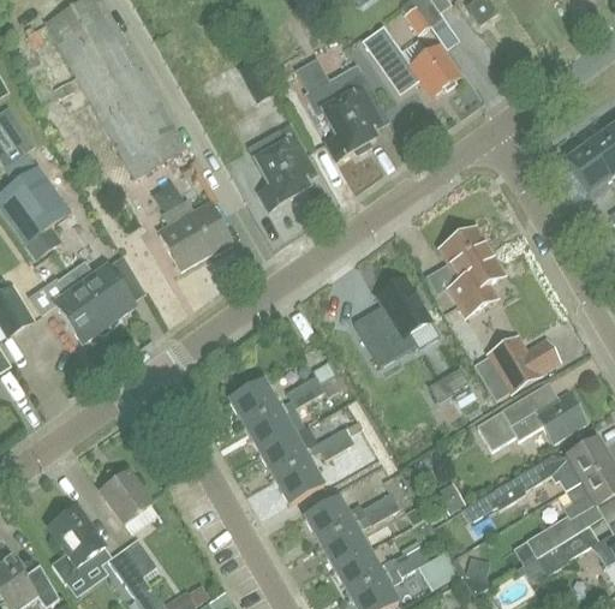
[(135,177),(186,147),(101,0),(83,0),(46,22),(135,177)]
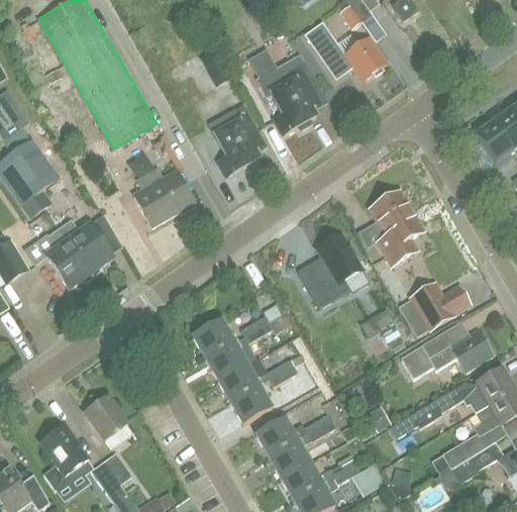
[(344,0),(337,5),(342,11),(340,12),(352,28),(362,21),(362,22),(363,21),(374,13),(372,10),(364,0),(344,0)]
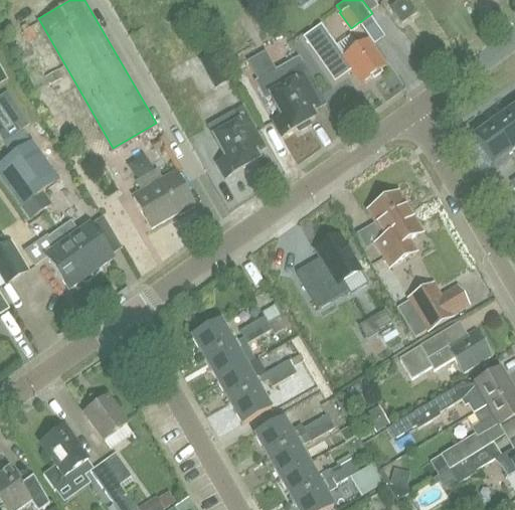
[(402,20),(417,10),(409,0),(398,0),(391,5),(402,20)]
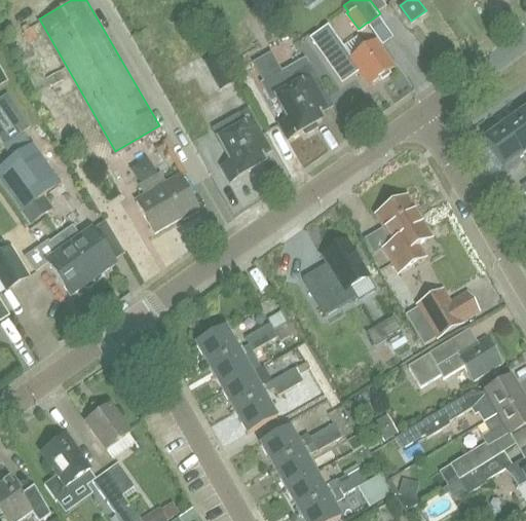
[(376,38),(368,44),(350,57),(328,25),(312,35),(342,79),(358,69),(361,67),(371,81),(381,74),(382,76),(390,71),(388,69),(392,66),(382,51),(385,49),(376,38)]
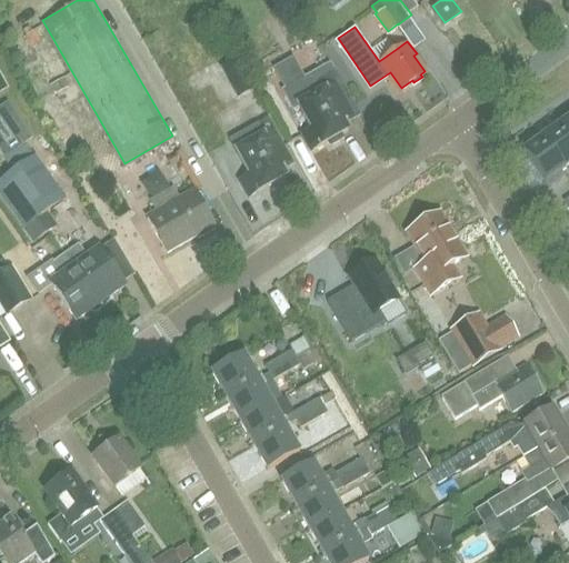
[(236,56),(221,63),(230,79),(245,70),(236,56)]
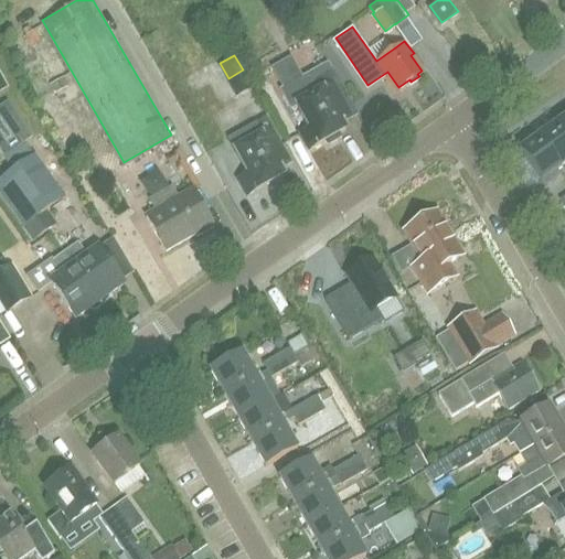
[(283,84),(280,85),(292,107),(296,106),(298,104),(309,125),(299,130),(308,147),(324,138),(327,142),(341,135),(339,129),(345,126),(342,120),(358,113),(348,95),(331,66),(306,81),(302,73),(283,84)]
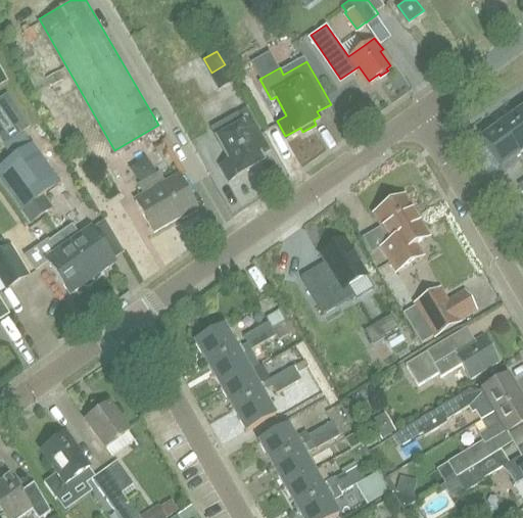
[(24,129),(30,125),(6,91),(0,95),(0,137),(12,155),(0,163),(0,177),(31,220),(51,205),(43,193),(60,181),(24,129)]
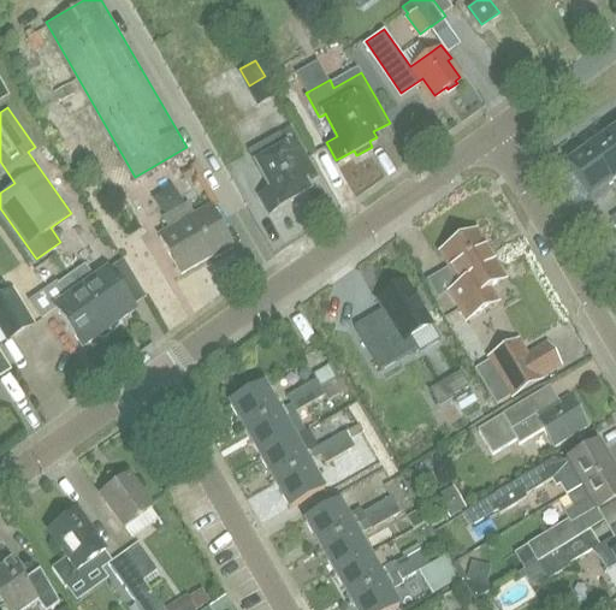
[(259,193),(270,209),(309,188),(306,182),(319,175),(290,124),(248,147),(270,187),(259,193)]
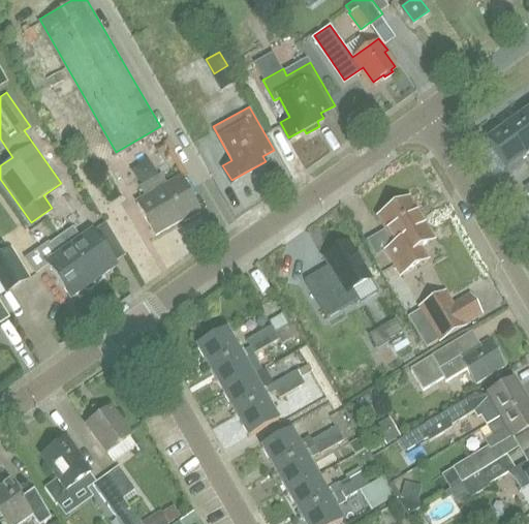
[(528,122),(522,112),(504,125),(528,159),(528,157),(528,122)]
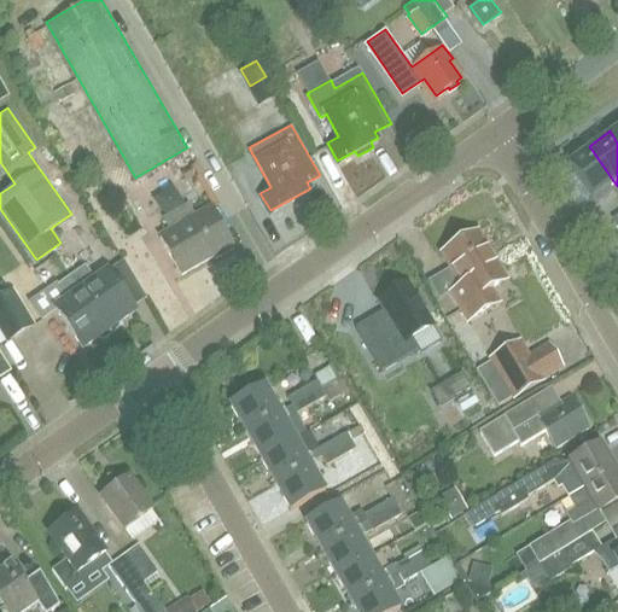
[(589,146),(567,161),(595,200),(617,186),(589,146)]
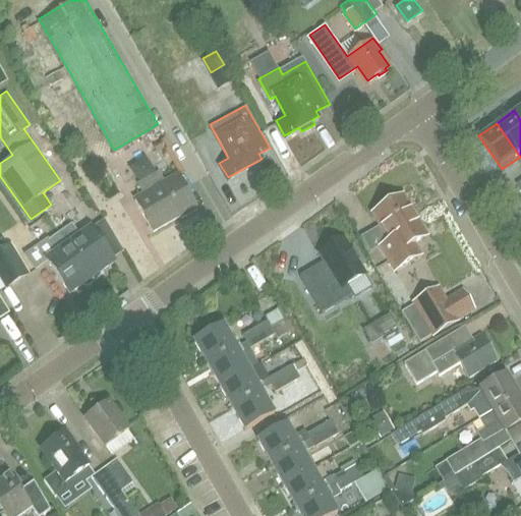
[(177,171),(166,178),(134,196),(153,229),(180,214),(181,216),(197,206),(177,171)]
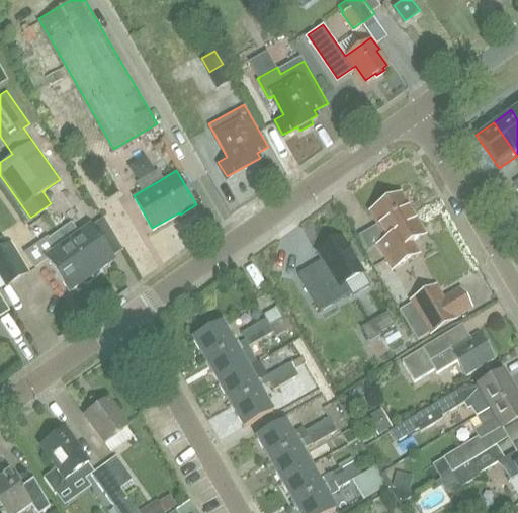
[(411,240),(423,232),(400,193),(372,209),(389,237),(379,243),(393,266),(418,251),(411,240)]
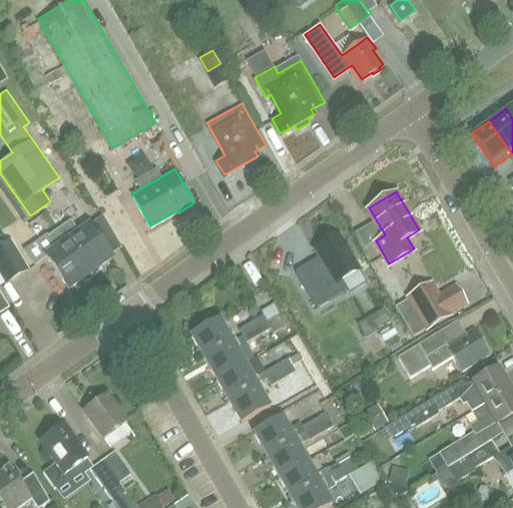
[(59,225),(93,274),(98,270),(99,265),(112,255),(89,222),(79,229),(71,217),(59,225)]
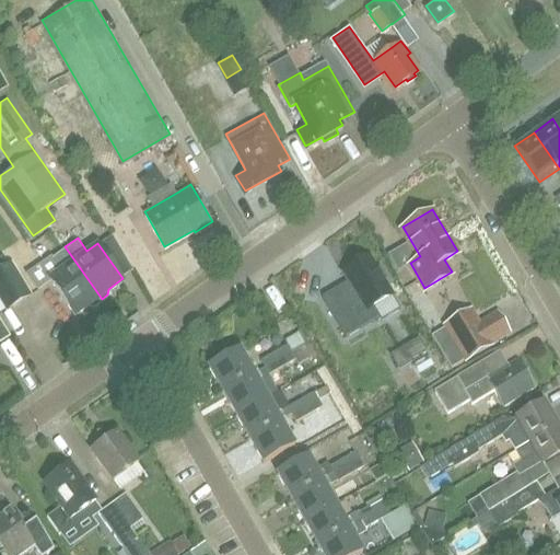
[(102,299),(65,246),(51,256),(60,269),(49,277),(76,312),(90,302),(95,303),(102,299)]
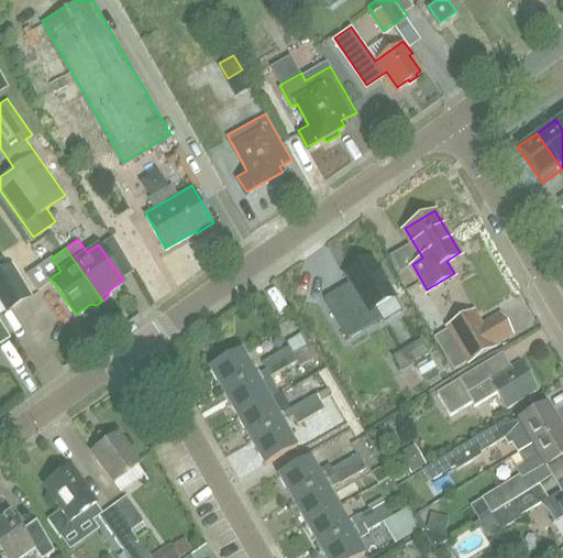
[(371,255),(345,271),(354,285),(343,292),(340,286),(323,296),(348,336),(382,315),(375,305),(394,294),(385,280),(389,277),(382,265),(378,267),(371,255)]
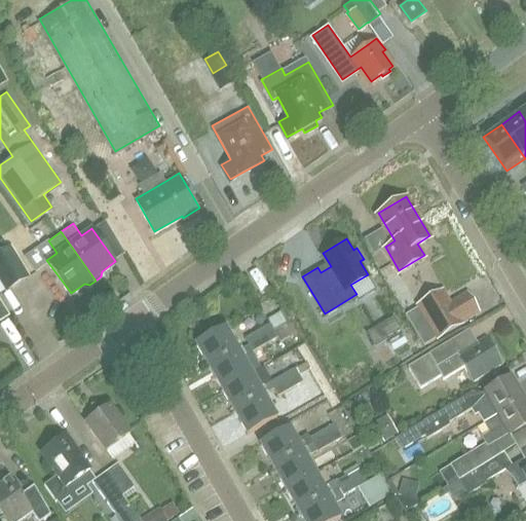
[(0,250),(0,274),(7,286),(28,273),(10,245),(0,250)]
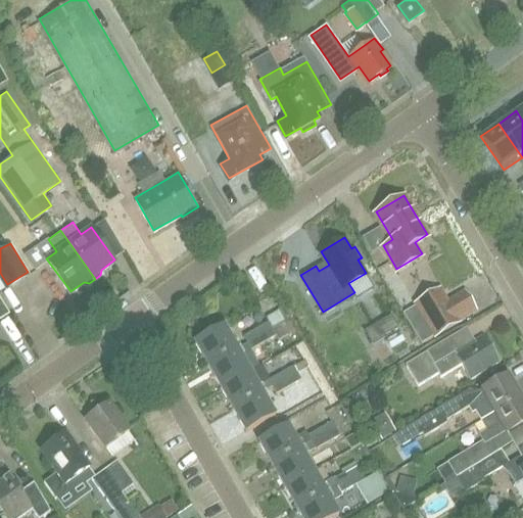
[(435,333),(459,320),(478,308),(466,287),(446,298),(440,287),(417,301),(435,333)]
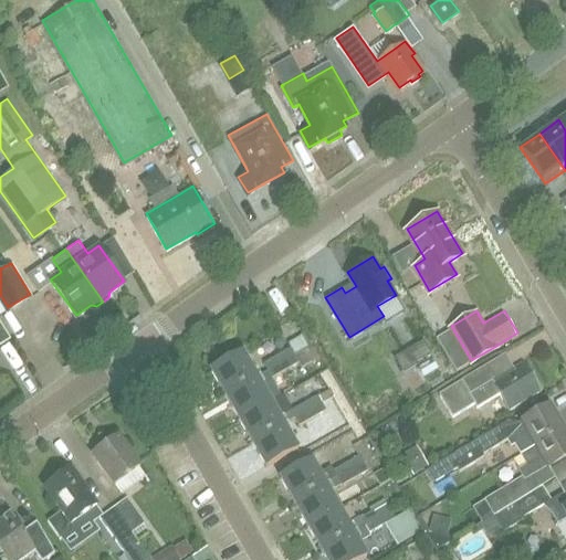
[(269,368),(295,352),(291,345),(263,360),(269,368)]
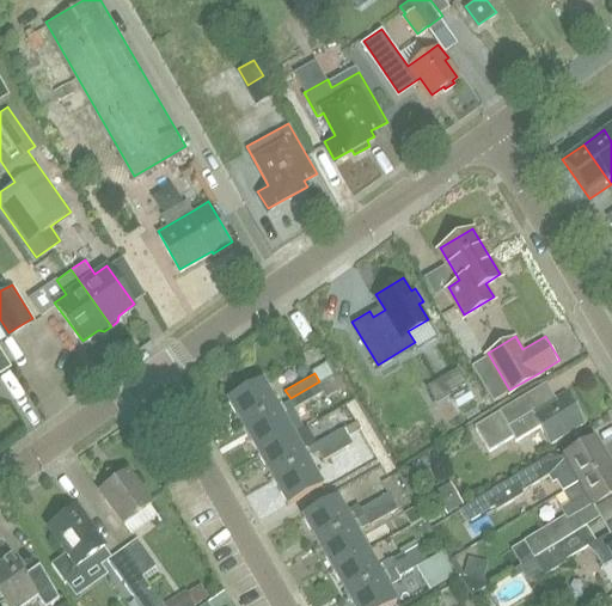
[(435,398),(448,390),(440,377),(427,384),(435,398)]
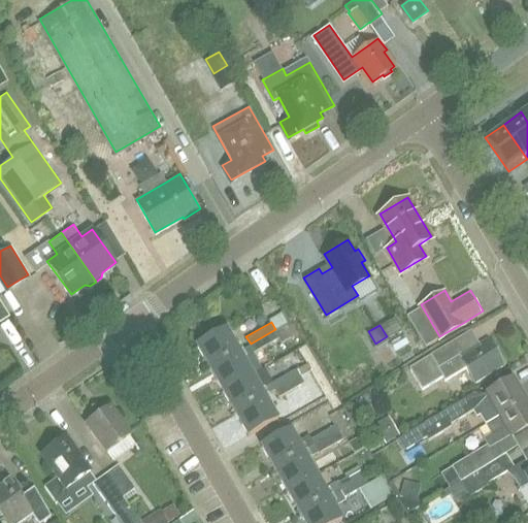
[(198,345),(210,366),(240,350),(228,327),(198,345)]
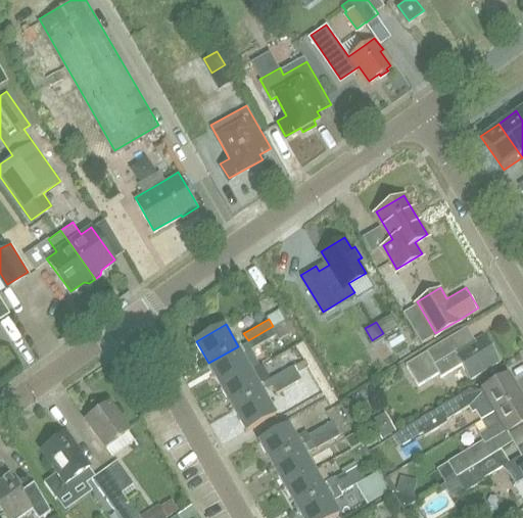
[(273,326),(248,340),(252,347),(277,333),(273,326)]
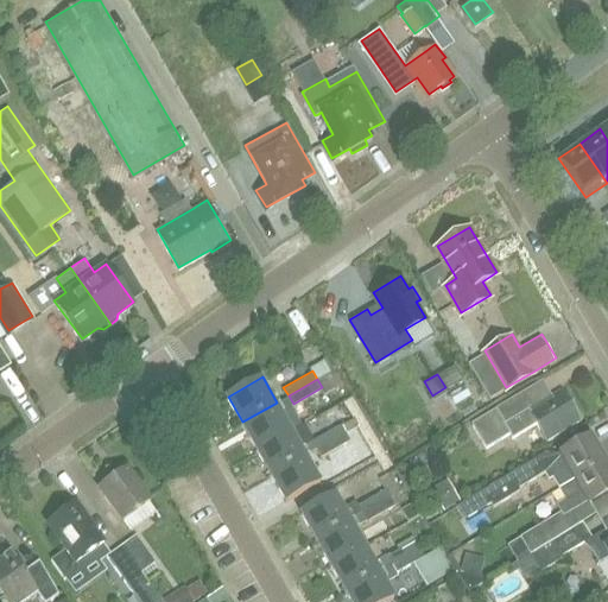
[(561,387),(552,392),(530,406),(520,391),(470,420),(485,444),(508,430),(512,435),(537,420),(546,437),(580,418),(561,387)]
